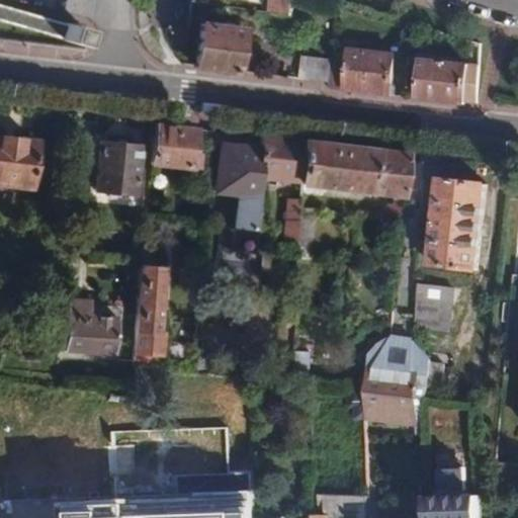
[(0,0),(0,21),(77,45),(82,28),(0,6),(0,0)]
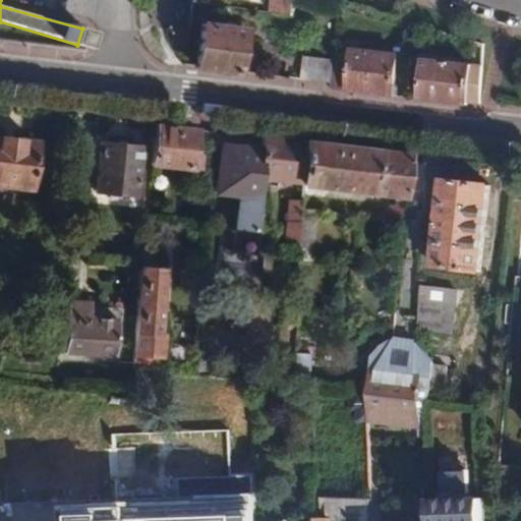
[(272,0),(271,12),(294,15),(296,0),(272,0)]
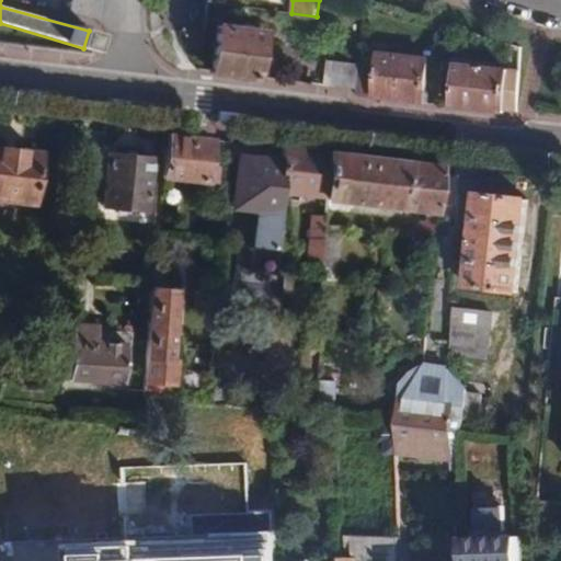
[(218,25),(212,71),(210,75),(254,80),(255,78),(263,33),(218,25)]
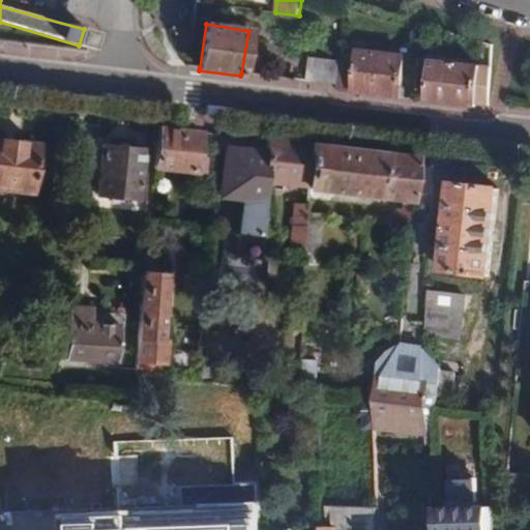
[(356,62),(340,60),(337,85),(336,91),(373,95),(401,98),(406,50),(357,45),(356,62)]
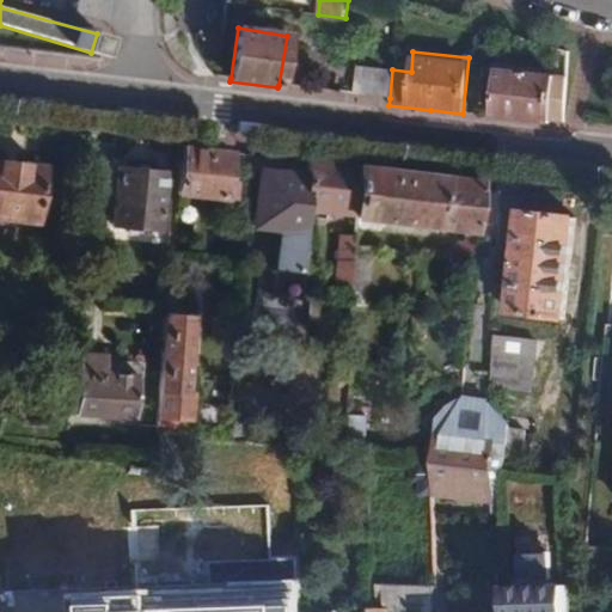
[(390,98),(392,69),(360,66),(356,93),(390,98)]
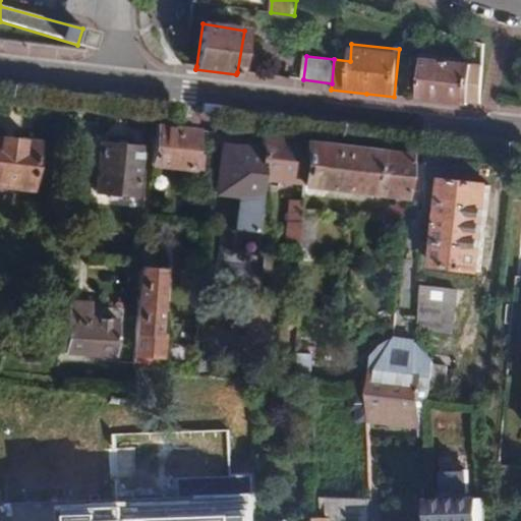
[(480,103),(483,66),(425,60),(420,99),(446,102),(468,104),(469,102),(480,103)]
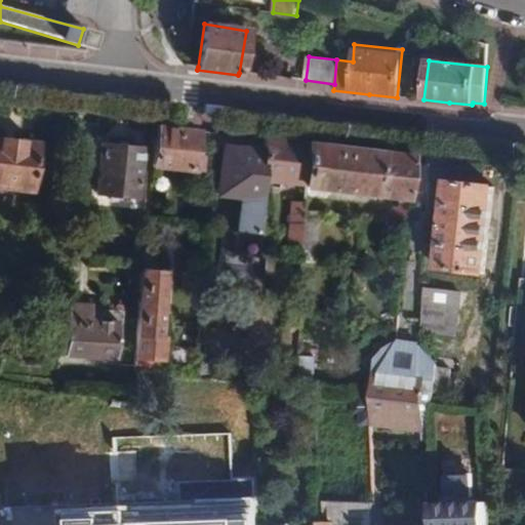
[(196,156),(199,130),(177,128),(157,125),(152,166),(202,171),(204,157),(196,156)]
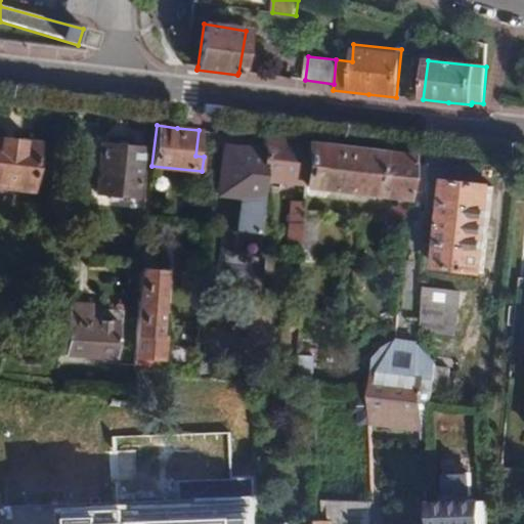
[(35,142),(0,137),(0,185),(29,188),(35,142)]
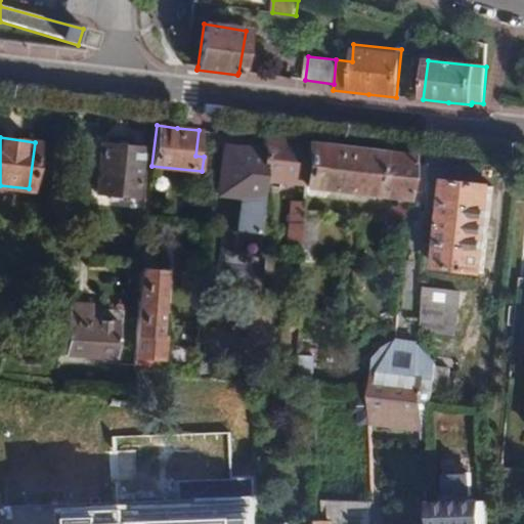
[(284,139),(264,137),(263,147),(262,180),(306,184),(309,142),(284,139)]
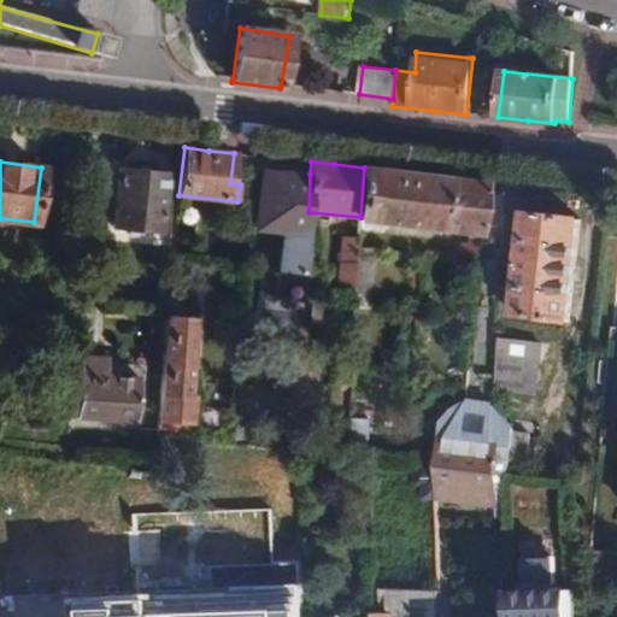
[(482,181),(364,168),(360,217),(360,221),(469,231),(468,242),(460,242),(459,262),(475,264),(482,181)]
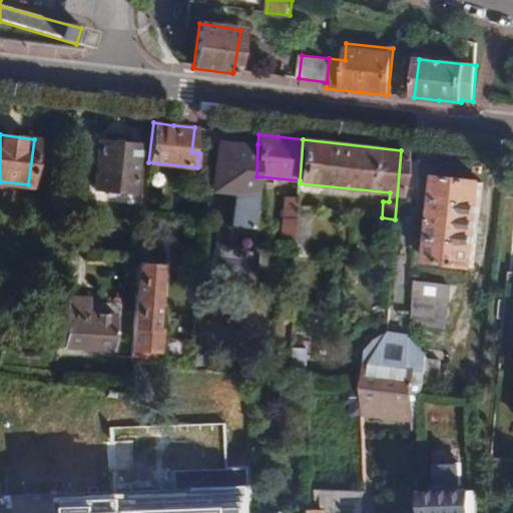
[(137,145),(98,140),(93,188),(132,192),(137,145)]
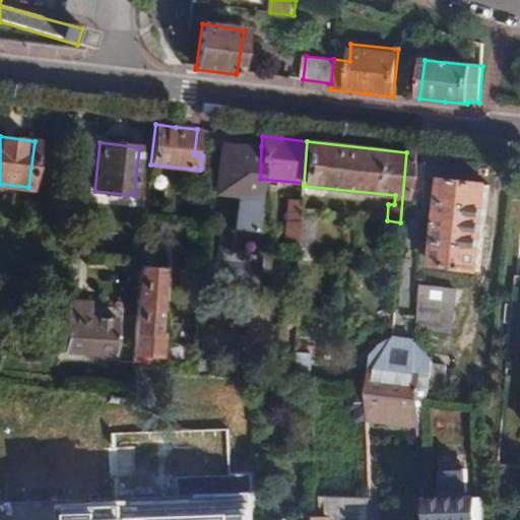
[(260,179),(261,146),(220,143),(216,195),(222,195),(239,197),(237,228),(256,229),(260,179)]
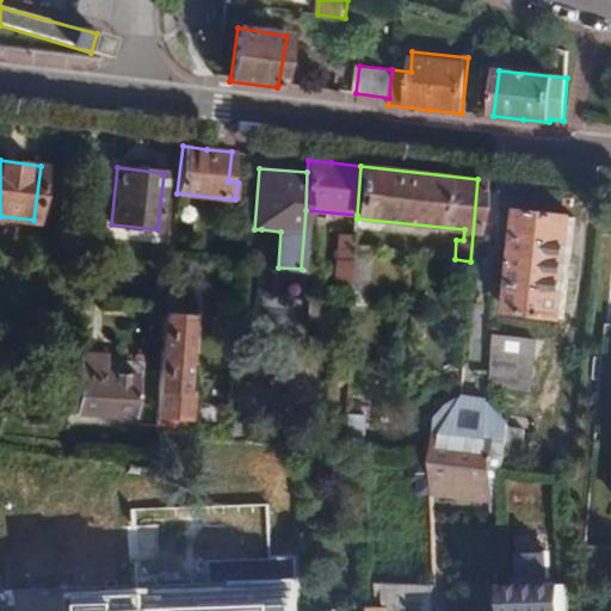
[(576,204),(520,198),(507,314),(563,320),(576,204)]
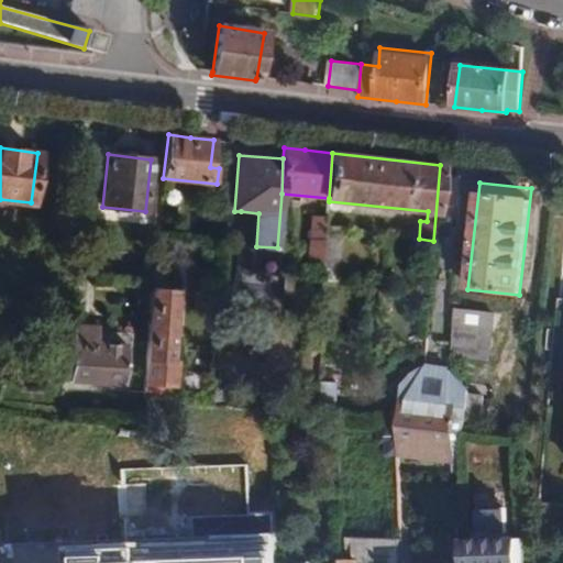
[(328,225),(328,218),(312,217),(310,262),(326,263),(327,233),(328,225)]
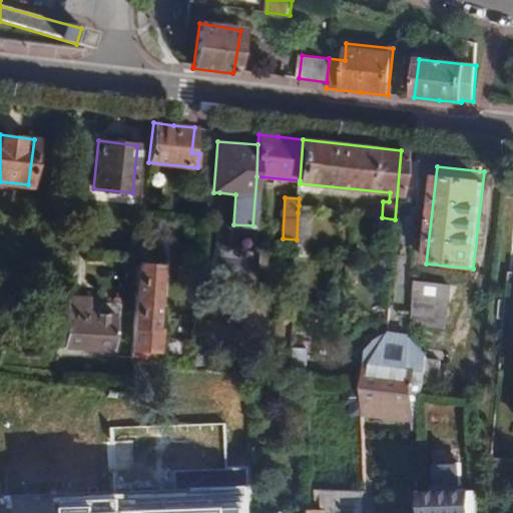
[(297,239),(297,244),(297,246),(311,247),(313,213),(298,212),(297,239)]
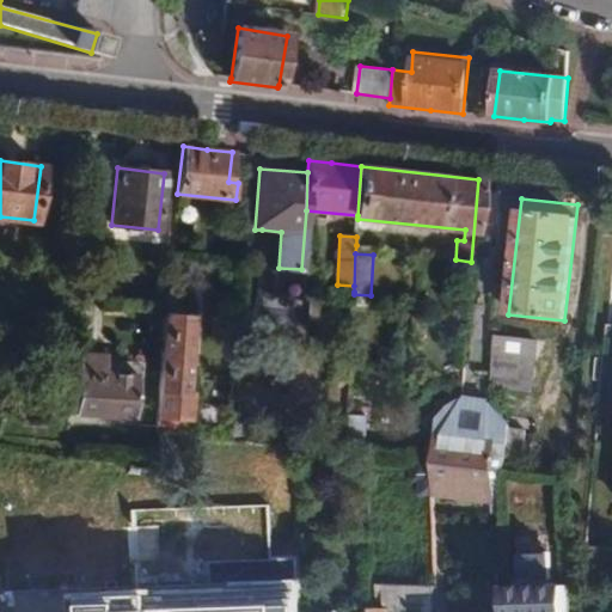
[(158,414),(193,417),(194,393),(189,392),(195,318),(165,314),(158,414)]
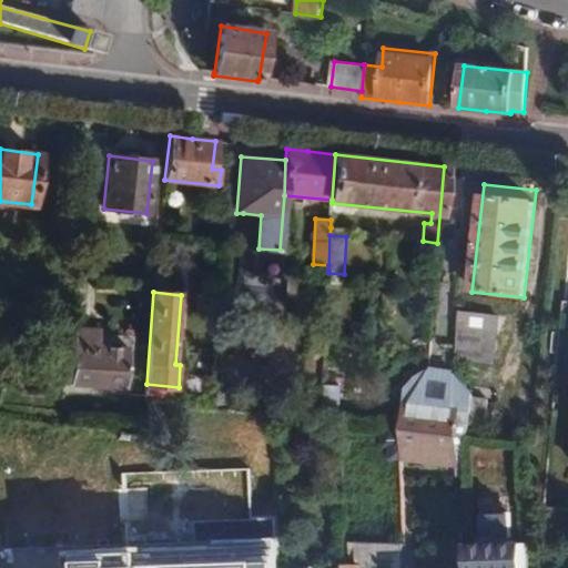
[(497,315),(457,311),(453,359),(492,364),(497,315)]
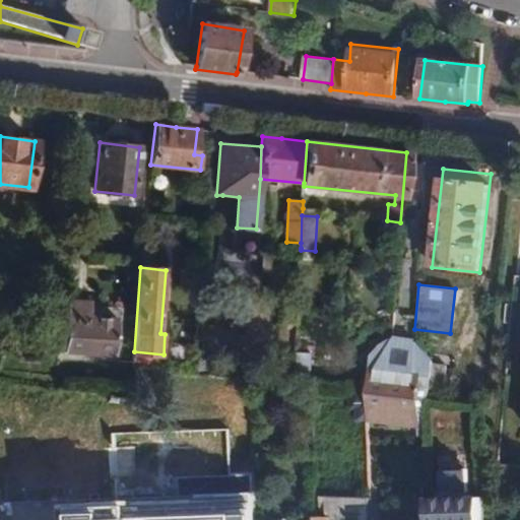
[(65,354),(116,358),(117,318),(89,317),(89,301),(68,300),(65,349),(65,354)]
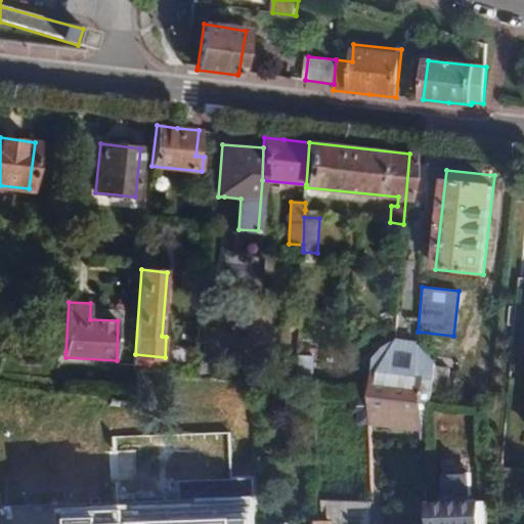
[(432,402),(445,403),(449,368),(434,366),(433,378),(432,402)]
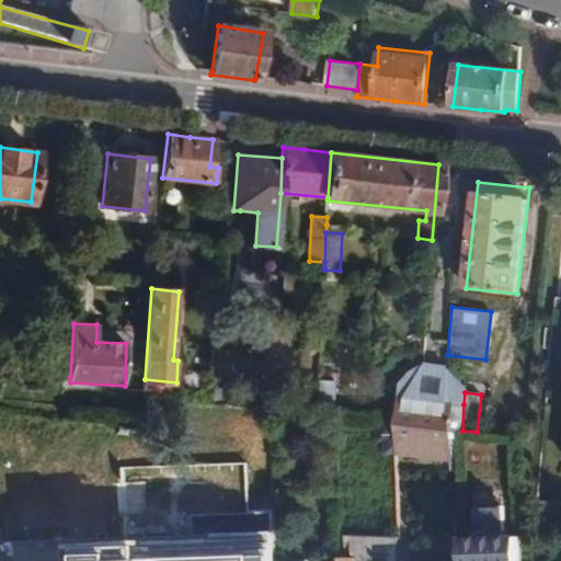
[(448,470),(459,470),(456,431),(462,431),(464,404),(397,397),(397,425),(396,454),(449,459),(448,470)]
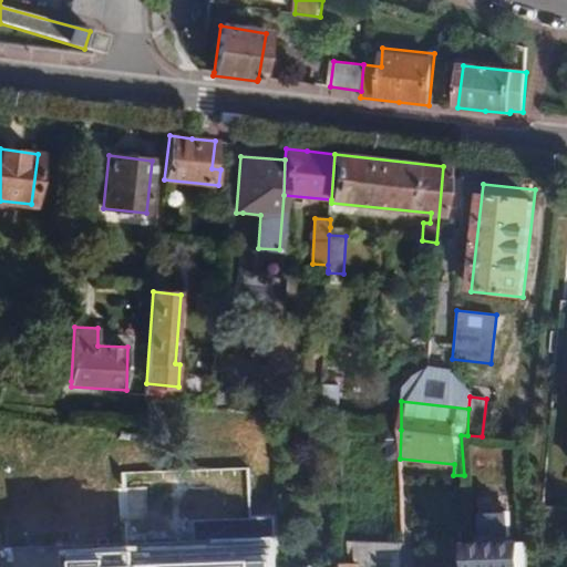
[(468,566),(525,566),(525,542),(509,543),(508,511),(481,513),(483,545),(467,545),(468,566)]
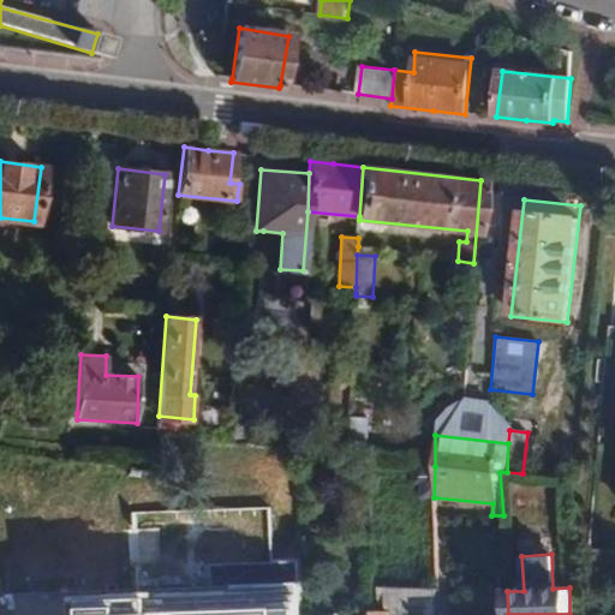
[(75,614),(302,614),(300,563),(215,566),(215,592),(156,595),(117,596),(117,601),(75,601),(75,614)]
